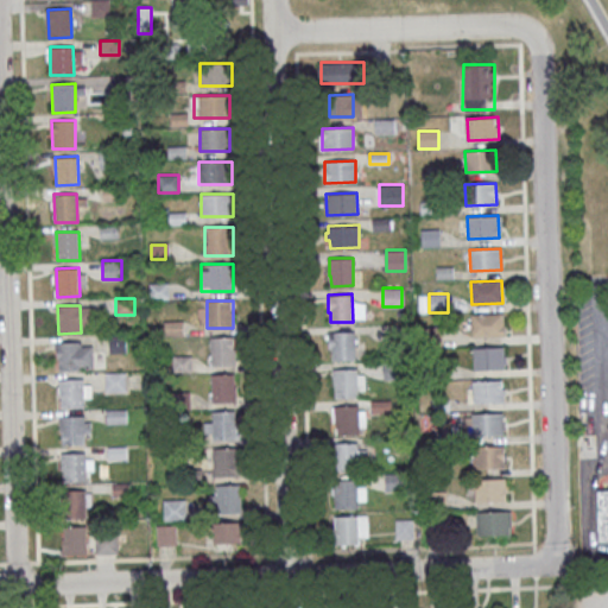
[(472,314),(502,312),(504,335),(473,336),(472,314)]
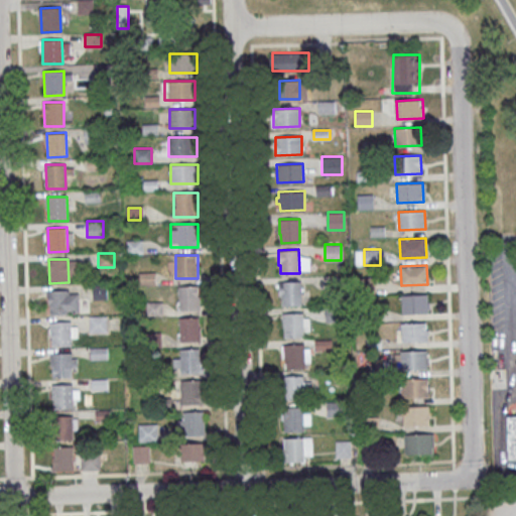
[(280,282),(301,281),(301,304),(282,305),(282,296),(281,296),(280,282)]
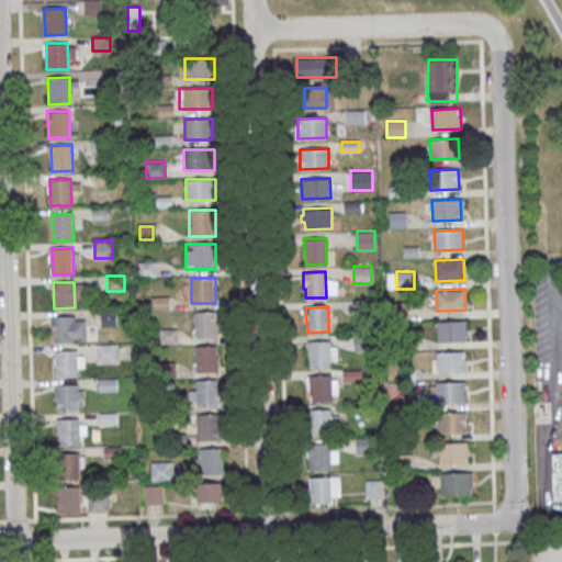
[(116,310),(101,310),(101,326),(116,326),(116,310)]
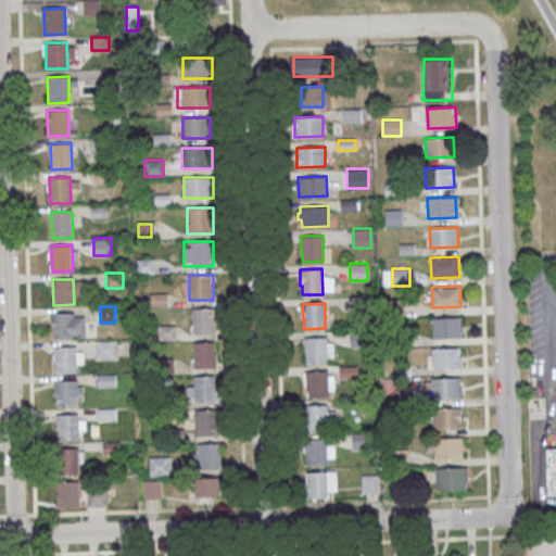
[(191,307),(191,335),(215,335),(215,307),(191,307)]
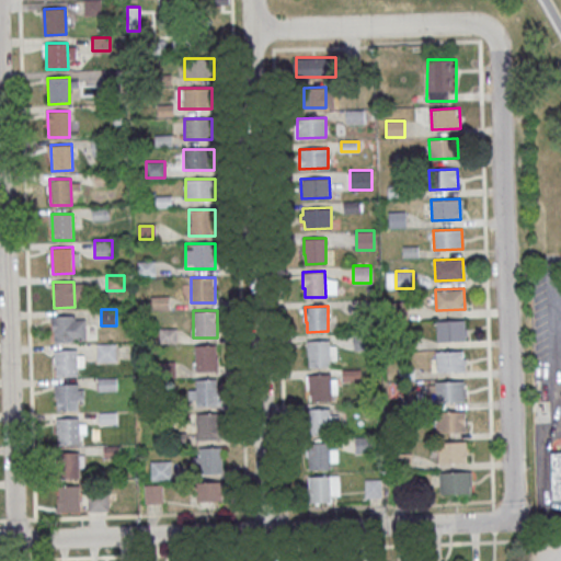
[(54,316),(75,315),(76,341),(54,342),(54,316)]
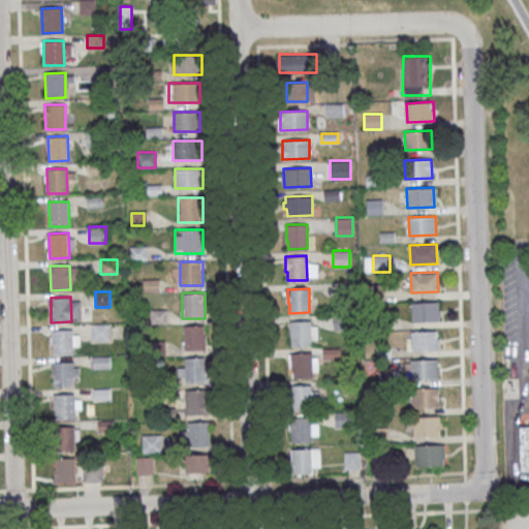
[(411,303),(438,302),(439,320),(412,321),(411,303)]
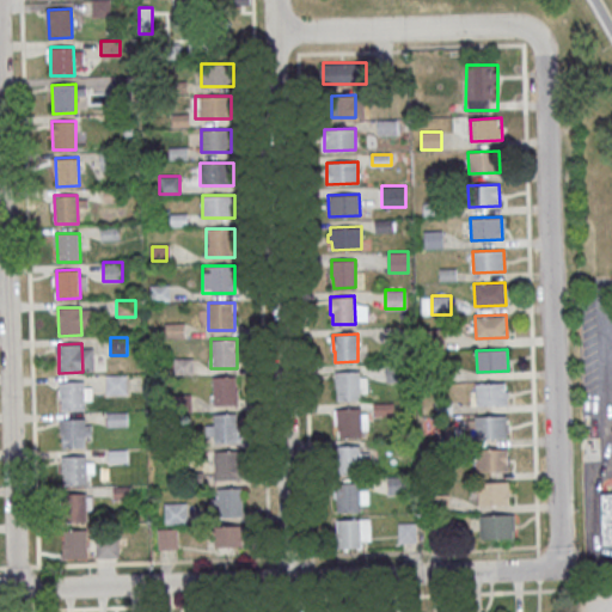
[(335,372),(359,371),(360,399),(337,399),(337,389),(336,389),(335,372)]
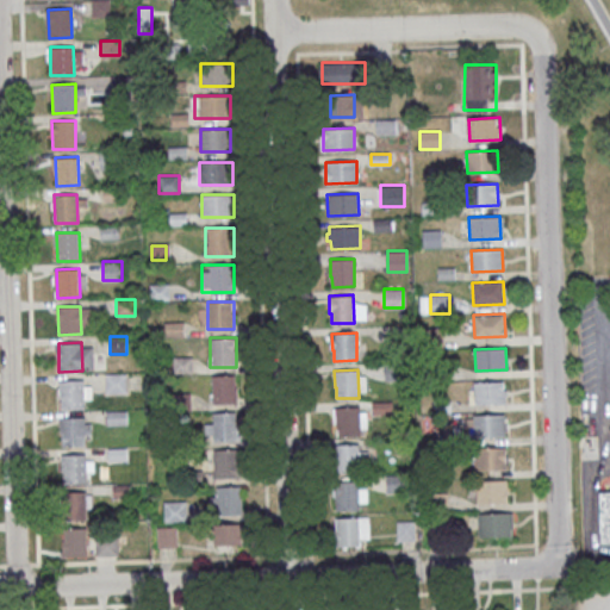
[(128,393),(128,373),(106,373),(106,393),(128,393)]
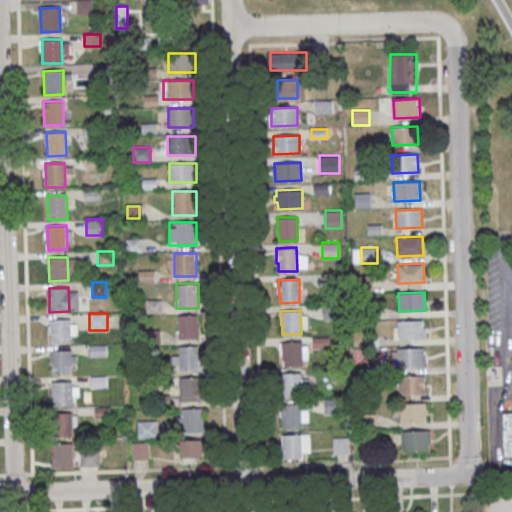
[(177,338),(198,338),(198,315),(177,315),(177,338)]
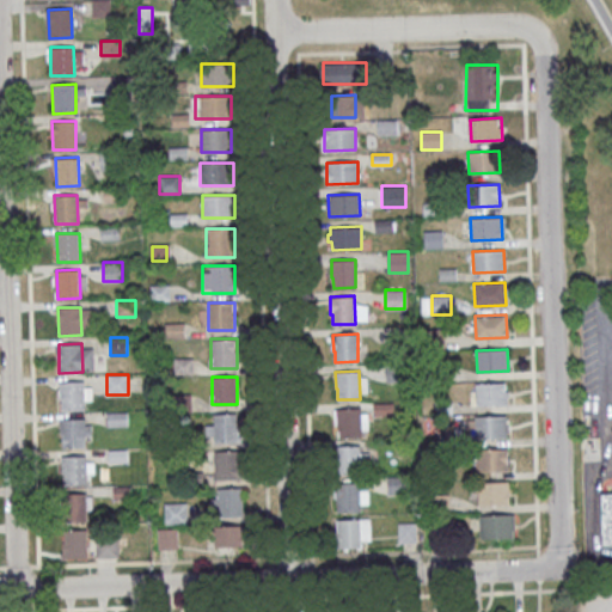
[(61,383),(84,381),(85,410),(62,411),(61,383)]
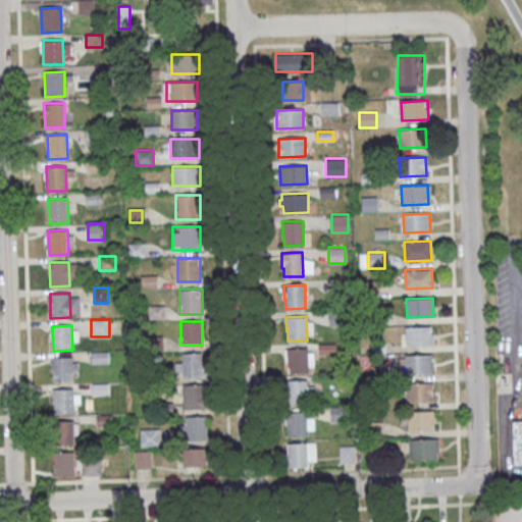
[(406,326),(432,325),(432,345),(406,346),(406,326)]
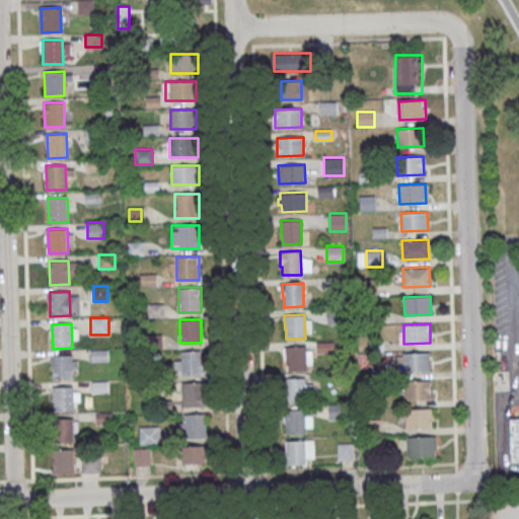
[(286,346),(306,346),(306,369),(288,370),(287,361),(286,361),(286,346)]
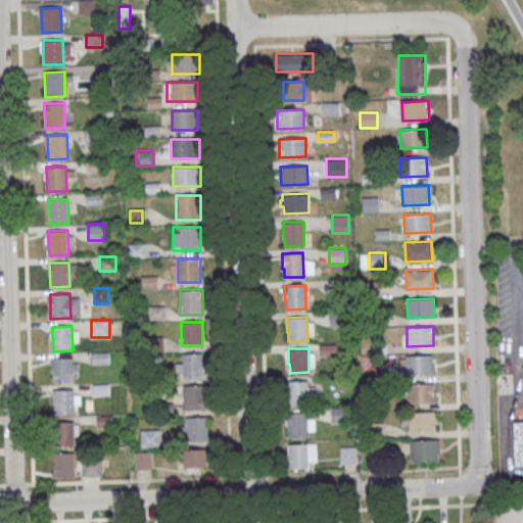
[(108,351),(92,352),(92,364),(108,364),(108,351)]
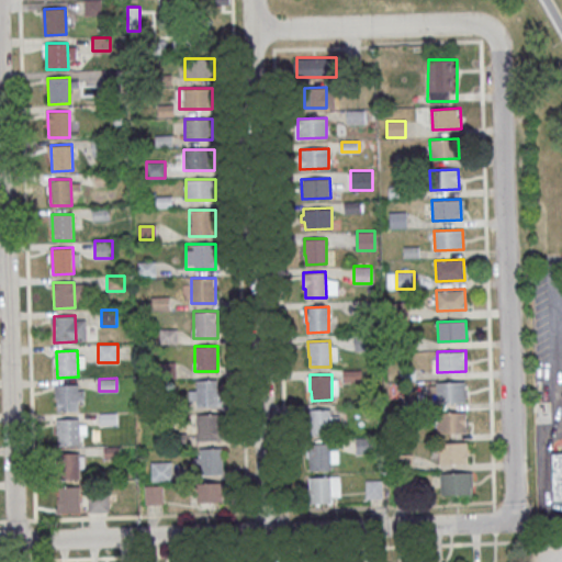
[(190,406),(218,406),(218,380),(190,380),(190,406)]
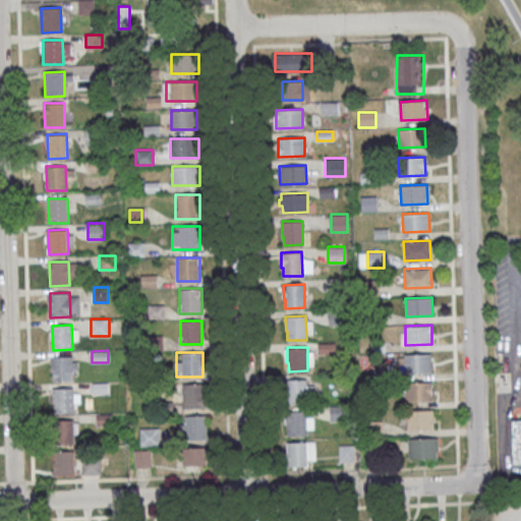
[(404,354),(430,353),(431,371),(404,372),(404,354)]
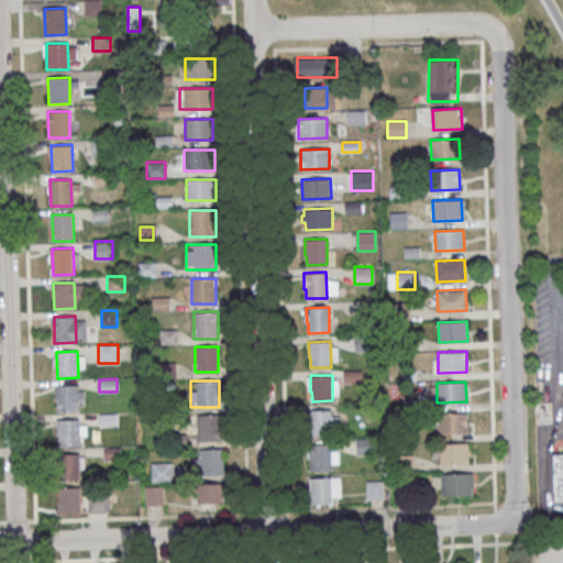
[(57,386),(78,385),(79,411),(58,412),(57,386)]
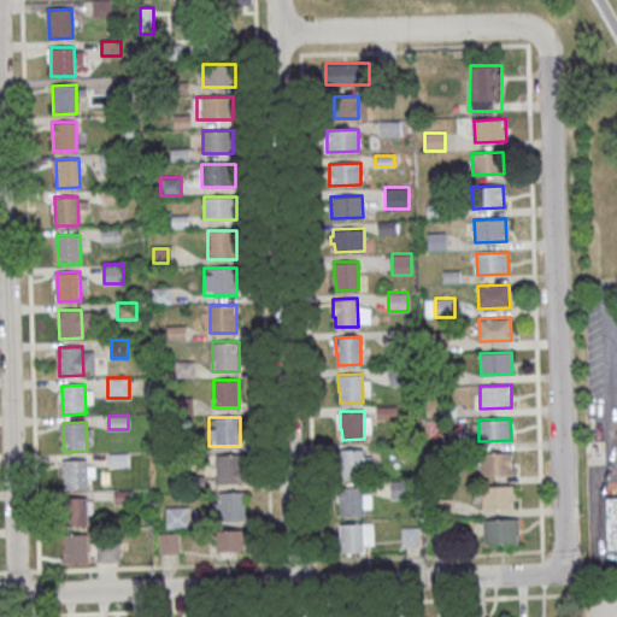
[(339,450),(363,448),(363,476),(341,477),(340,466),(339,466),(339,450)]
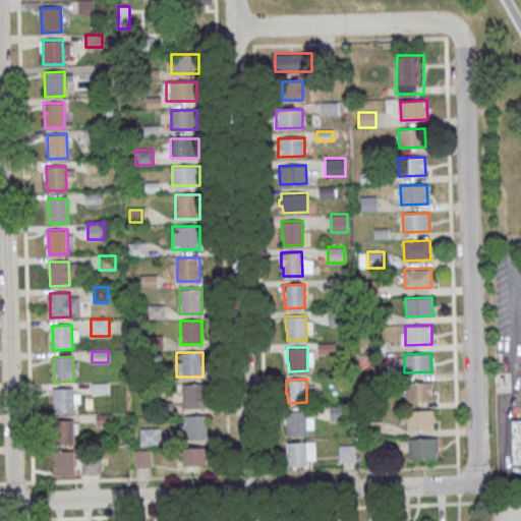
[(405,383),(431,382),(432,400),(406,401),(405,383)]
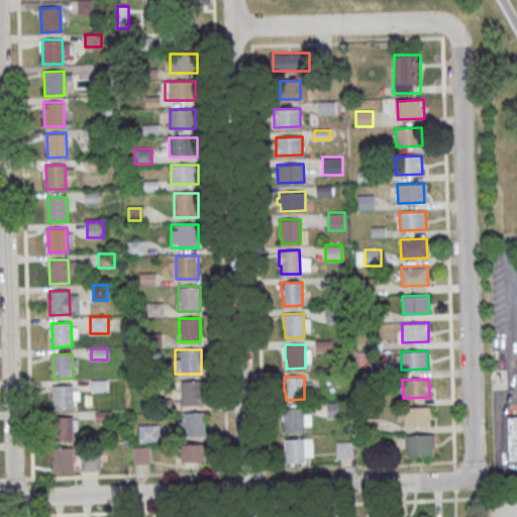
[(181,405),(203,405),(203,381),(181,381),(181,405)]
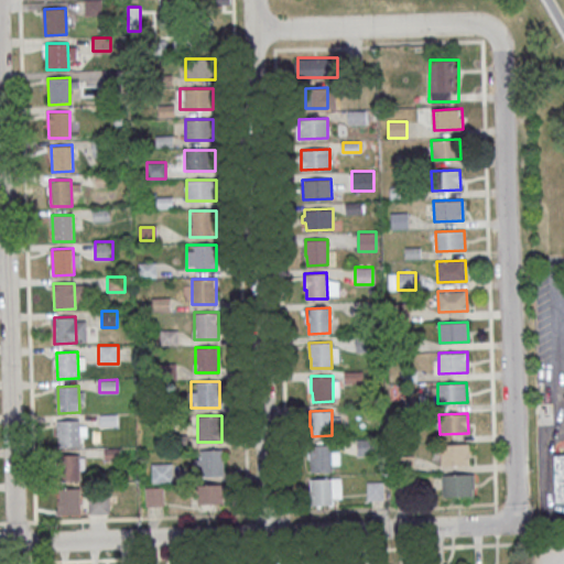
[(57,421),(78,420),(79,446),(58,447),(57,421)]
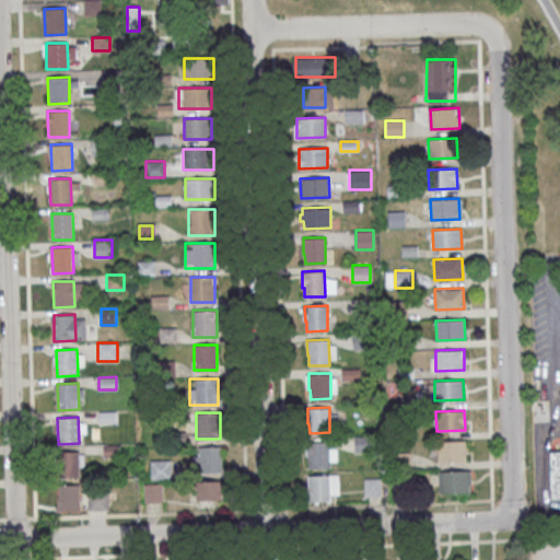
[(356,452),(370,452),(370,436),(356,436),(356,452)]
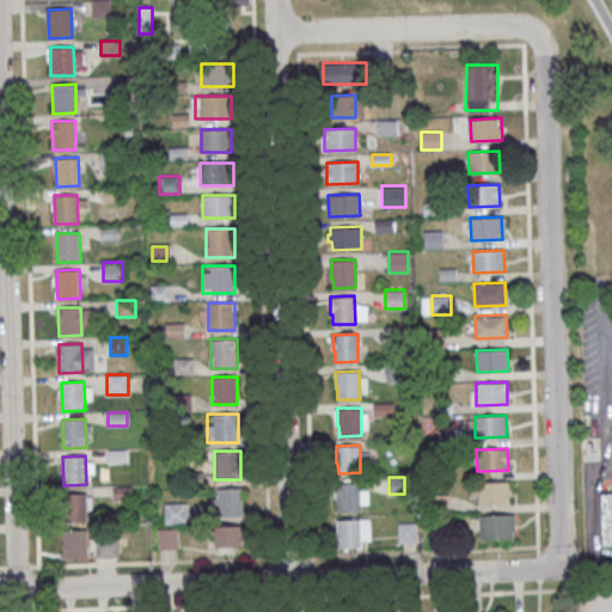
[(478,483),(509,481),(509,503),(478,505),(478,483)]
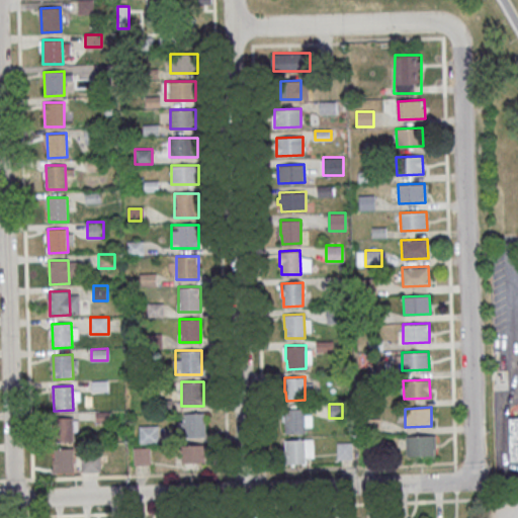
[(283,409),(304,408),(305,432),(285,432),(285,424),(284,424),(283,409)]
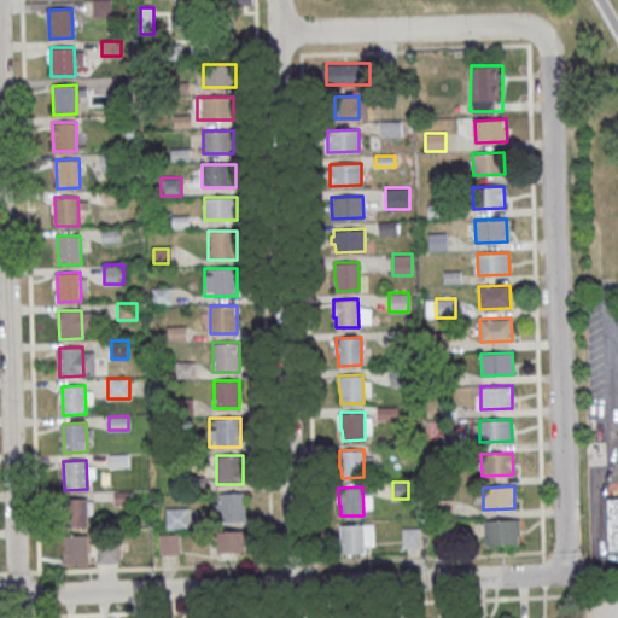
[(245,520),(245,493),(219,493),(219,502),(210,502),(210,520),(245,520)]
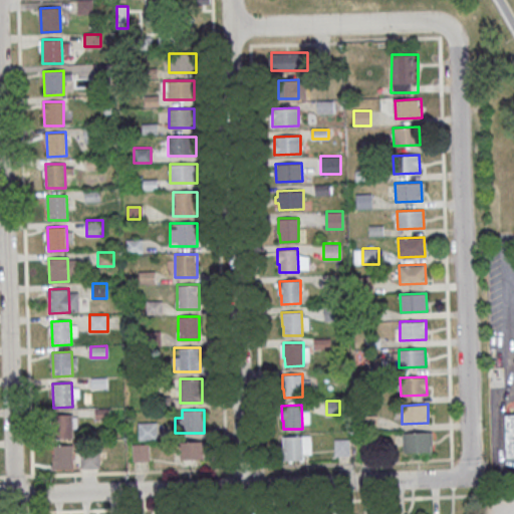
[(513,414),(504,415),(506,457),(513,456),(513,414)]
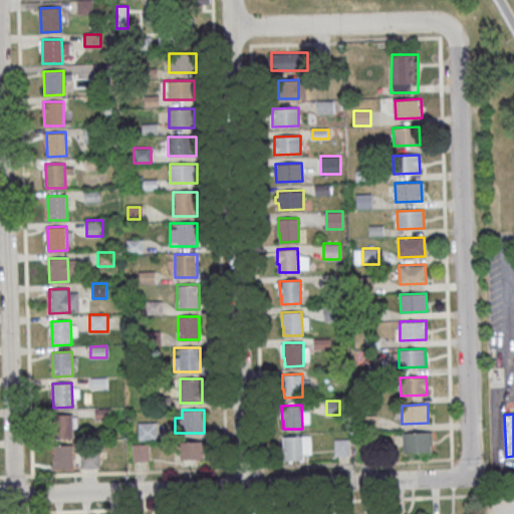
[(52,415),(71,415),(72,439),(53,439),(52,415)]
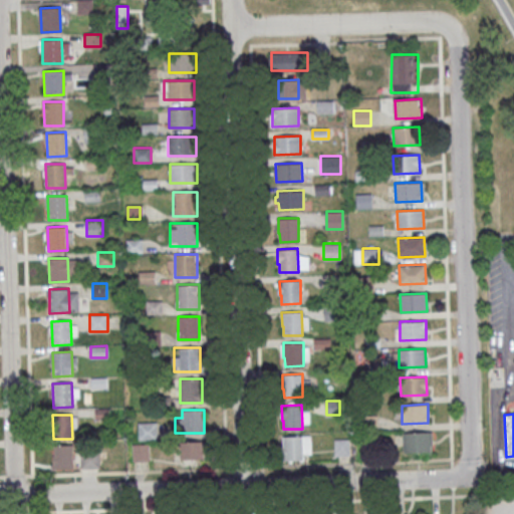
[(158,440),(158,422),(139,422),(139,440),(158,440)]
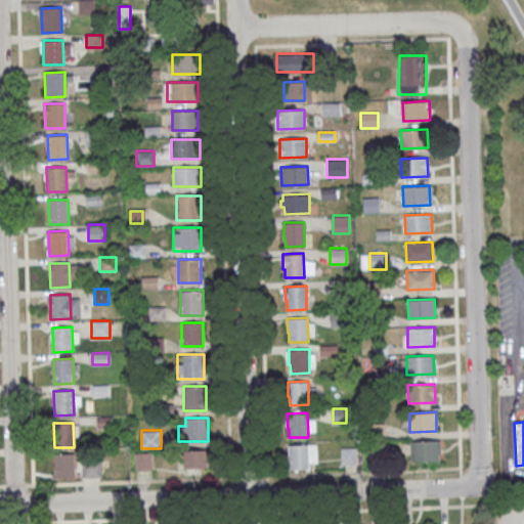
[(410,440),(437,439),(438,459),(411,460),(410,440)]
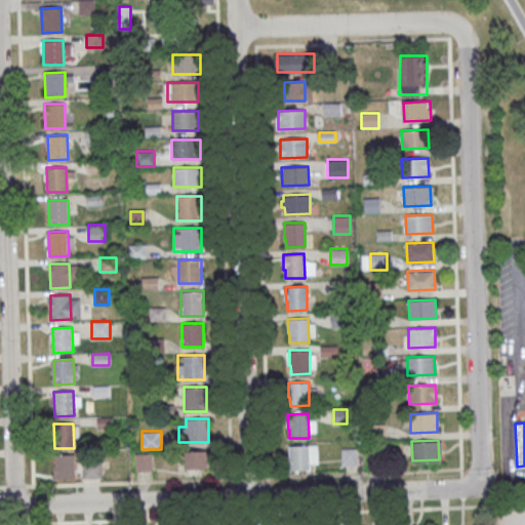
[(288,446),(309,445),(309,469),(290,470),(289,460),(288,460),(288,446)]
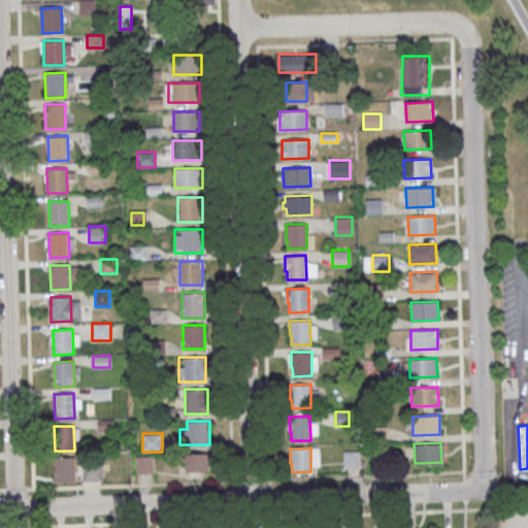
[(359,468),(359,451),(343,451),(343,468),(359,468)]
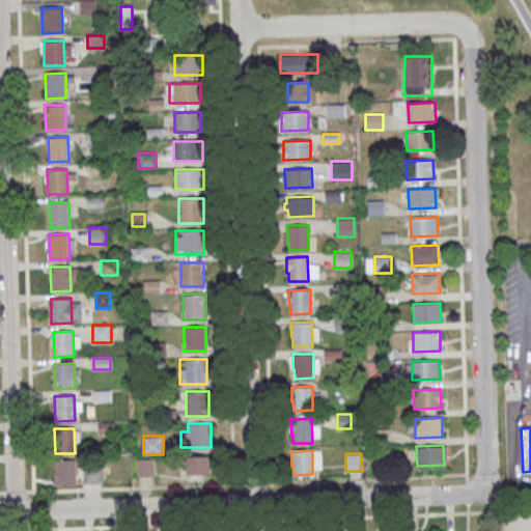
[(211,456),(186,456),(186,480),(211,480),(211,456)]
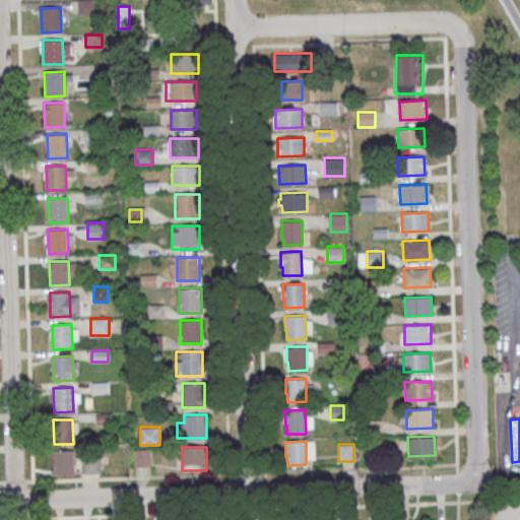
[(54,450),(73,450),(74,474),(55,474),(54,450)]
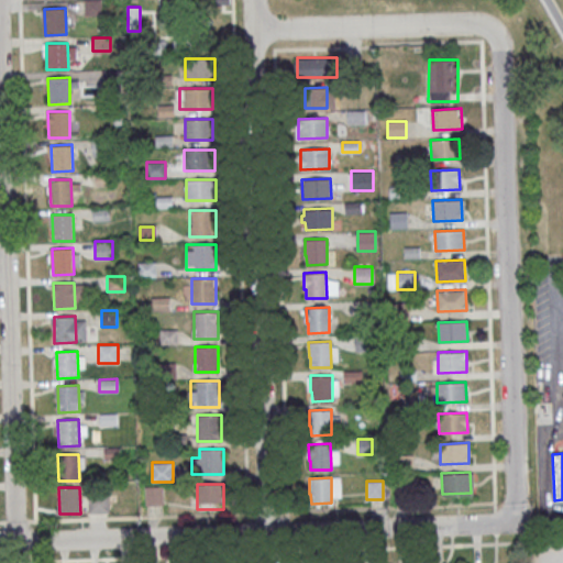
[(162,504),(162,488),(146,488),(146,504),(162,504)]
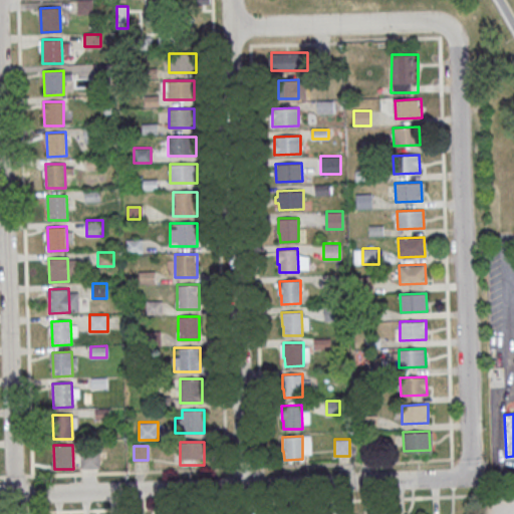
[(99,469),(99,453),(80,453),(80,469),(99,469)]
